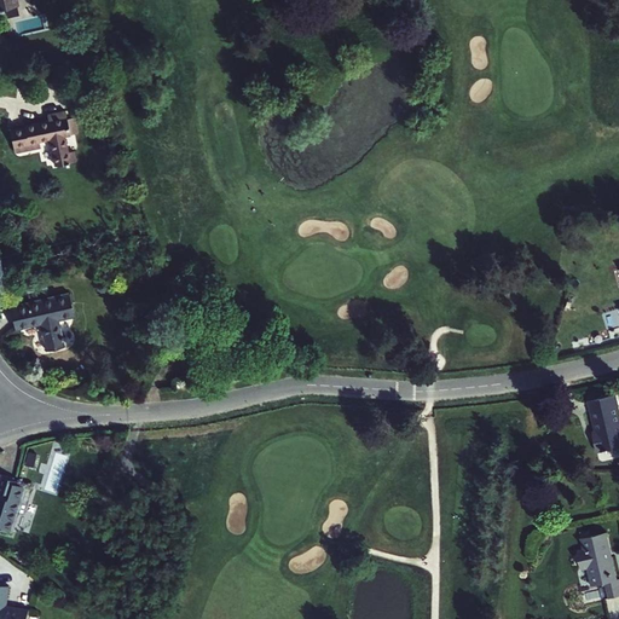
[(24,0),(17,0),(18,5),(4,7),(5,16),(27,11),(24,0)]
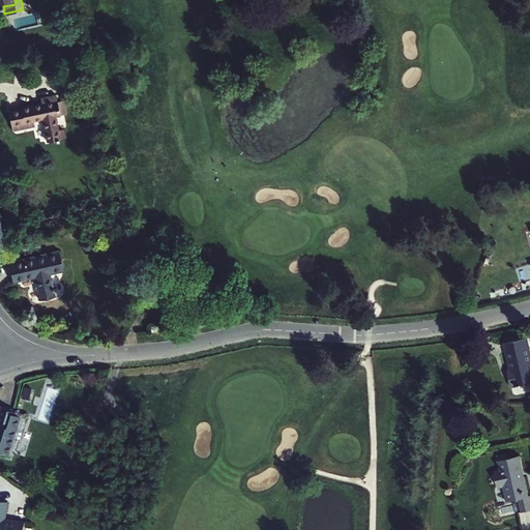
[(56,94),(40,97),(41,102),(22,107),(22,109),(8,112),(12,131),(34,126),(33,121),(42,120),(47,142),(65,138),(63,129),(60,129),(57,116),(64,115),(61,100),(57,101),(56,94)]
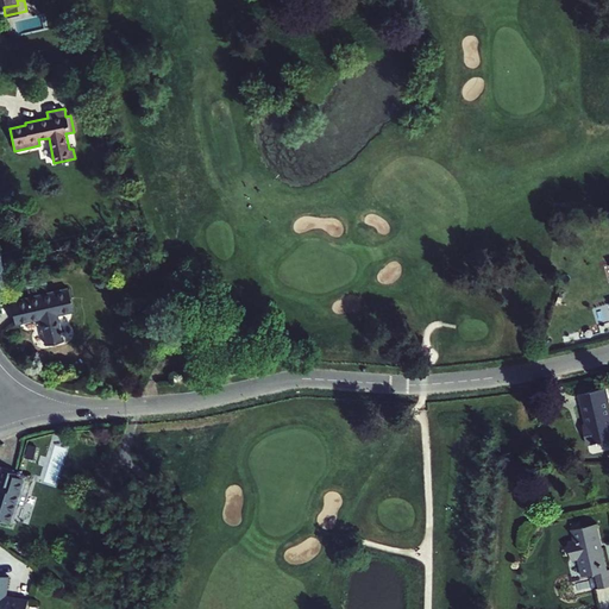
[(32,300),(32,296),(10,301),(14,325),(39,319),(45,345),(63,341),(57,315),(73,312),(67,288),(50,292),(51,296),(32,300)]
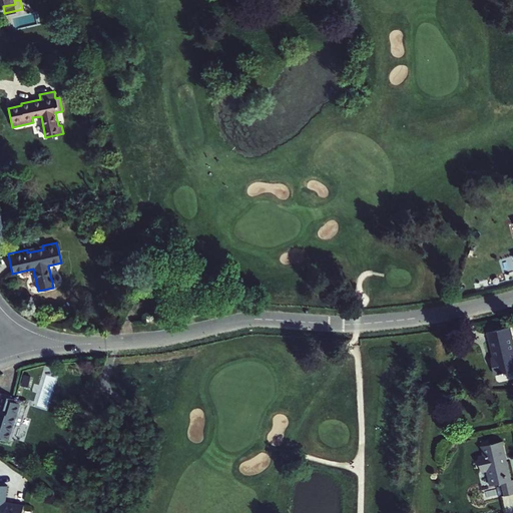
[(512,338),(510,327),(488,332),(495,357),(496,364),(493,364),(495,375),(512,370),(512,338)]
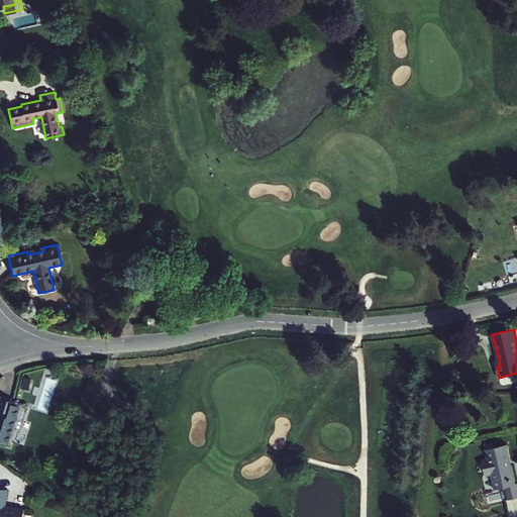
[(0,441),(11,445),(16,428),(18,418),(24,420),(27,408),(17,405),(18,403),(0,397),(0,441)]
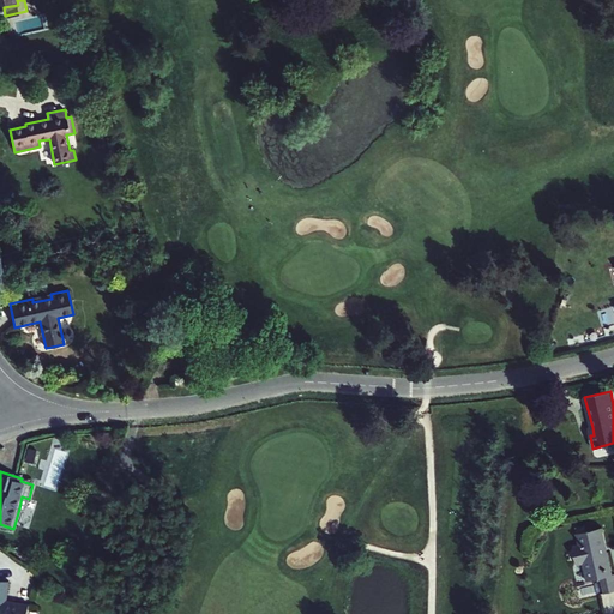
[(22,497),(19,509),(25,510),(29,499),(22,497)]
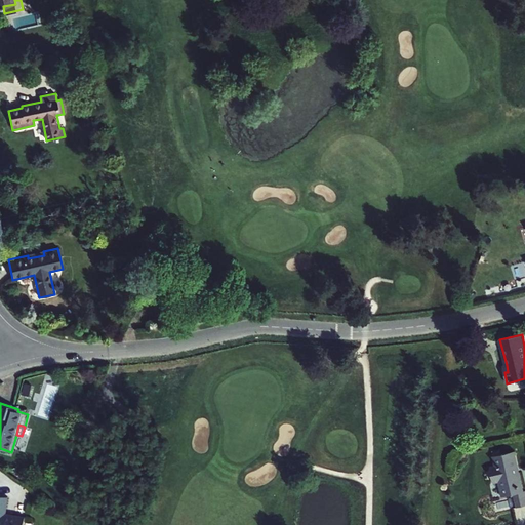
[(524,491),(515,452),(496,457),(498,468),(492,469),(495,483),(500,482),(505,497),(514,495),(517,508),(520,507),(524,505),(524,491)]
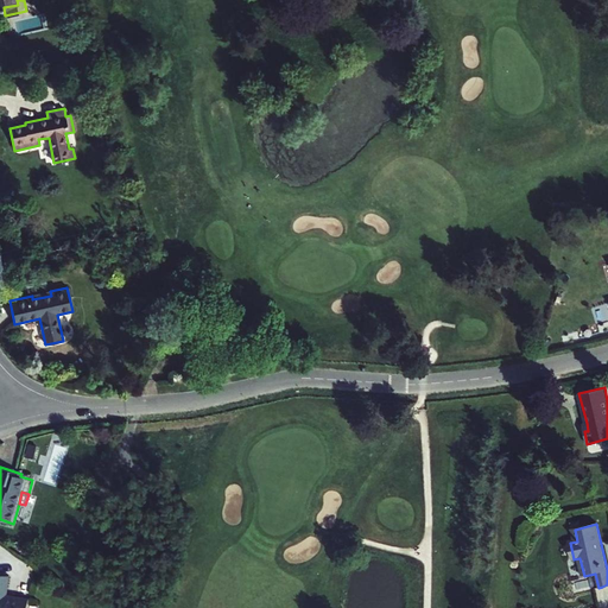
[(0,607),(27,607),(30,599),(7,595),(10,576),(0,574),(0,607)]
